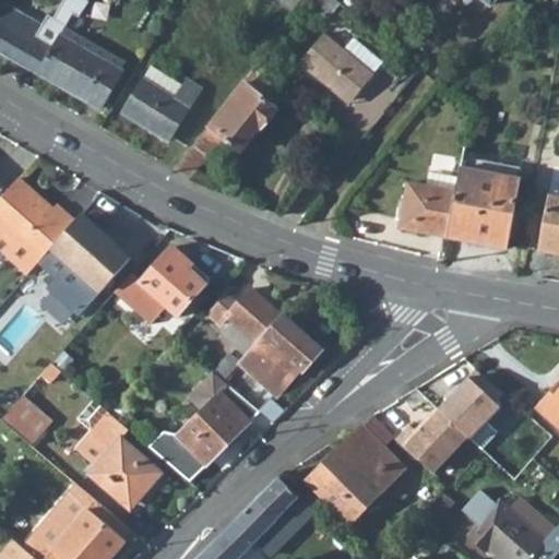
[(42,24),(0,0),(0,50),(38,72),(60,35),(66,26),(72,13),(79,16),(90,2),(86,0),(62,0),(52,19),(47,15),(42,24)]
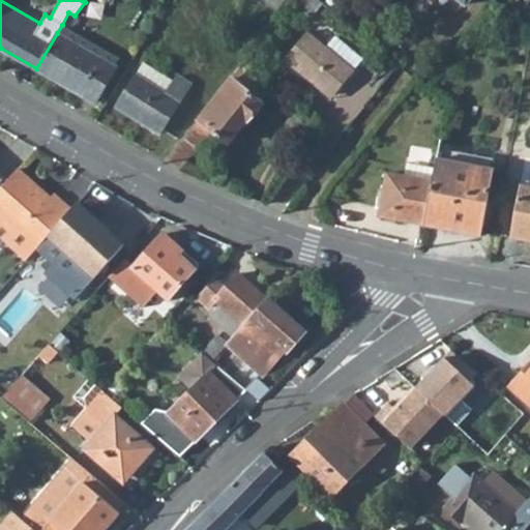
[(264,0),(276,9),(284,0),(264,0)]
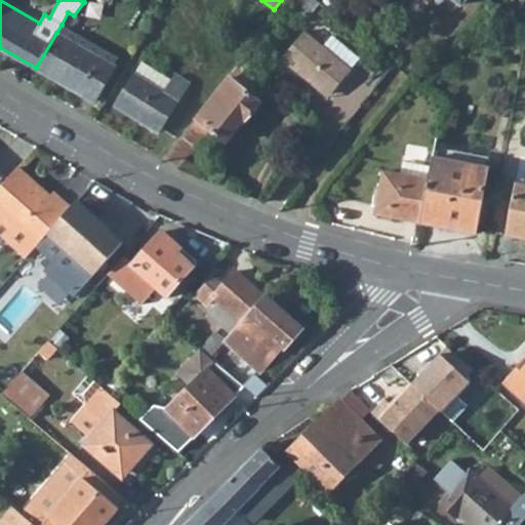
[(289,0),(309,15),(319,2),(316,0),(289,0)]
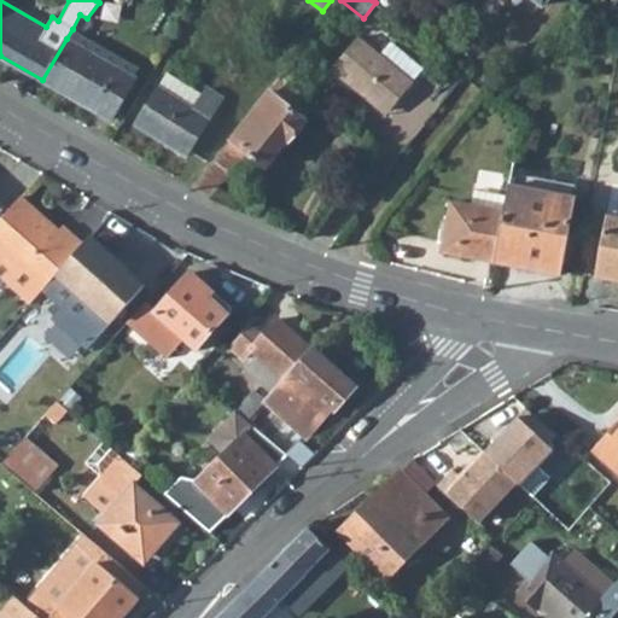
[(80,15),(73,29),(83,35),(91,21),(87,18),(80,15)]
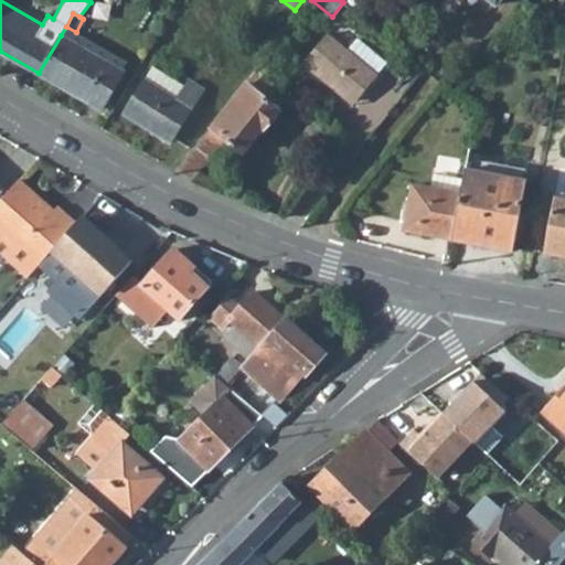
[(61,35),(121,70),(127,62),(76,32),(66,27),(61,35)]
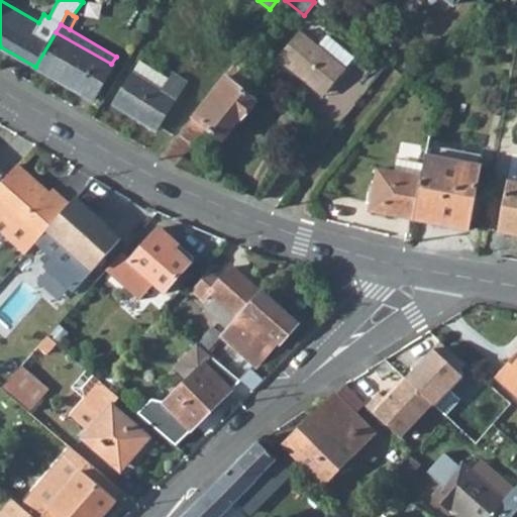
[(278,58),(311,85),(314,82),(327,92),(346,69),(345,68),(354,57),(328,35),(319,45),(300,30),(278,58)]
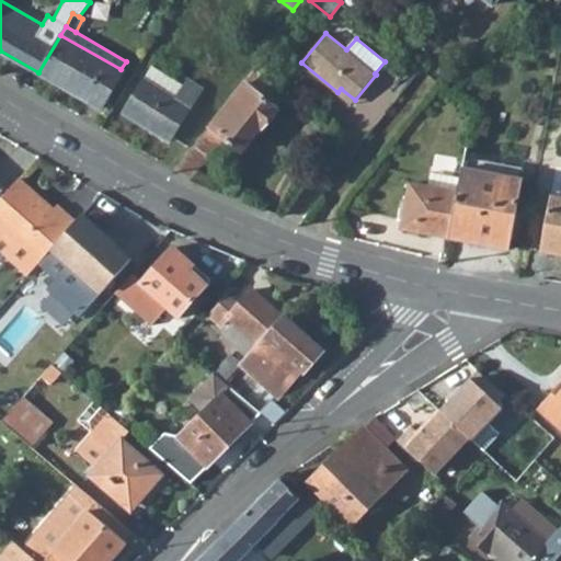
[(38,72),(101,109),(123,70),(121,69),(60,35),(38,72)]
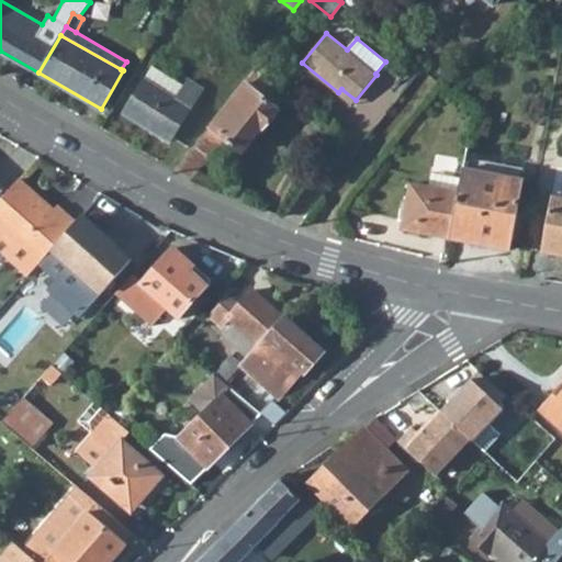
[(145,79),(177,99),(184,87),(153,66),(145,79)]
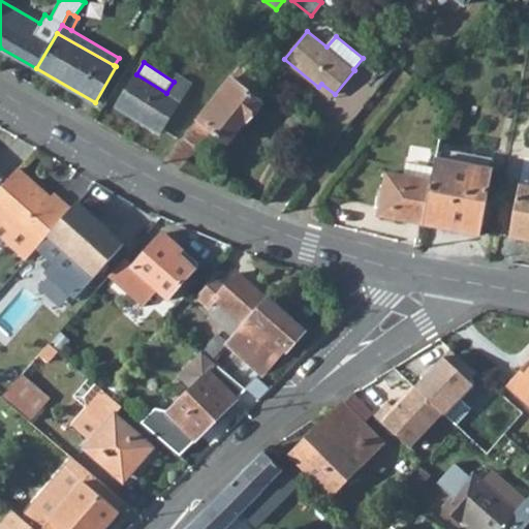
[(197,119),(215,132),(228,143),(247,121),(246,120),(261,102),(257,99),(267,87),(245,69),(240,65),(234,72),(229,78),(197,119)]
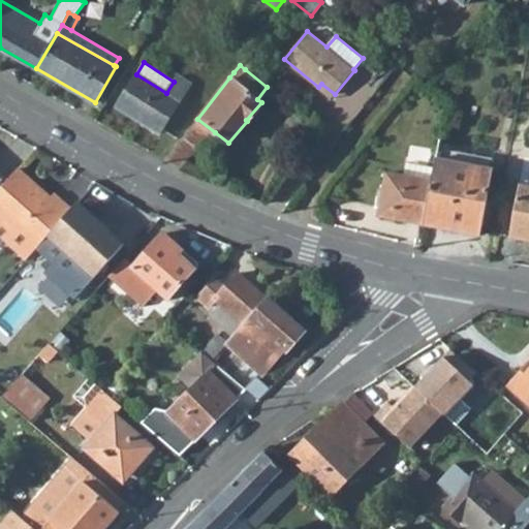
[(116,105),(139,120),(143,116),(162,128),(190,83),(178,74),(174,82),(166,93),(136,74),(116,105)]
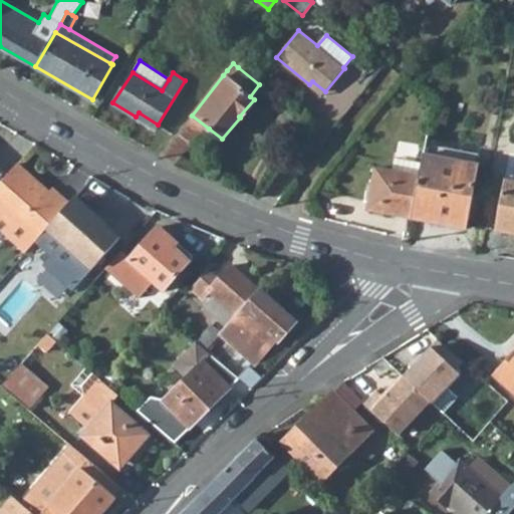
[(309,84),(322,95),(325,91),(312,81),(309,84)]
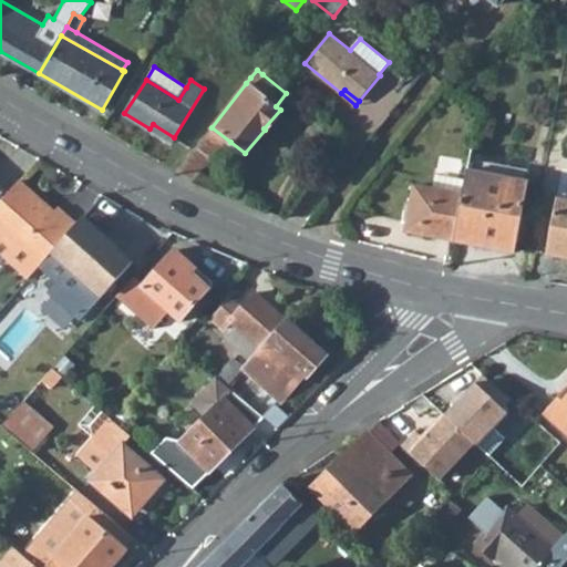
[(150,129),(171,142),(174,137),(153,124),(150,129)]
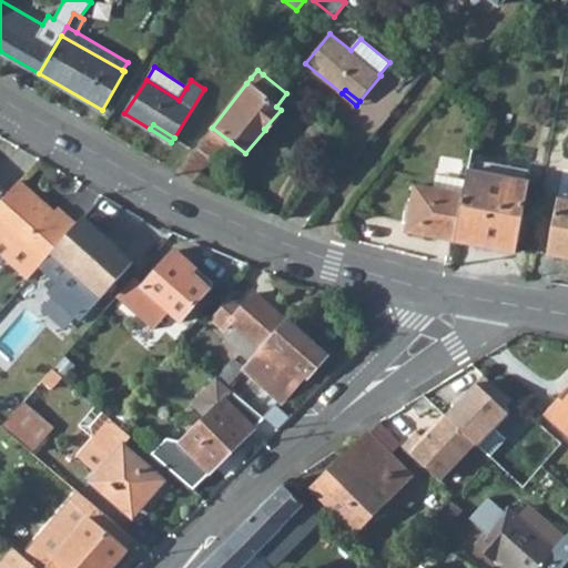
[(212,159),(215,162),(231,142),(212,128),(198,146),(212,159)]
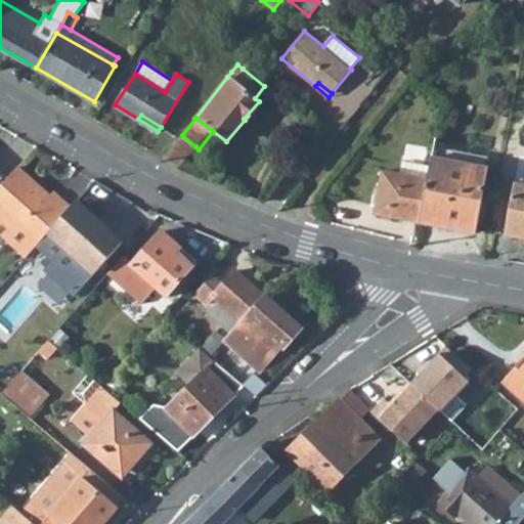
[(163,159),(179,166),(195,146),(182,135),(163,159)]
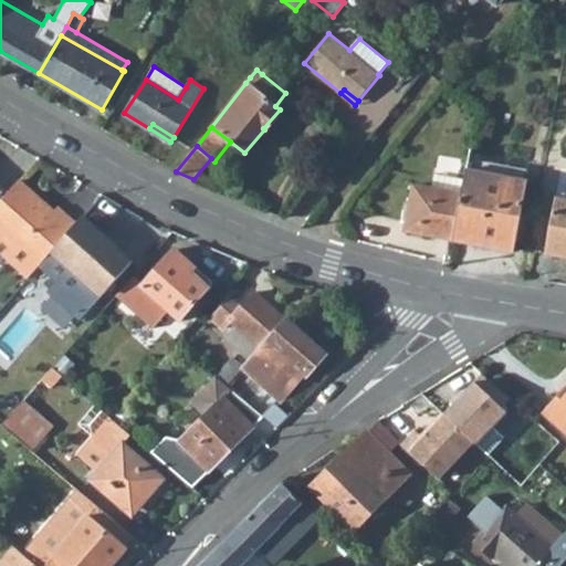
[(462,194),(453,239),(513,251),(526,180),(467,169),(465,179),(462,194)]
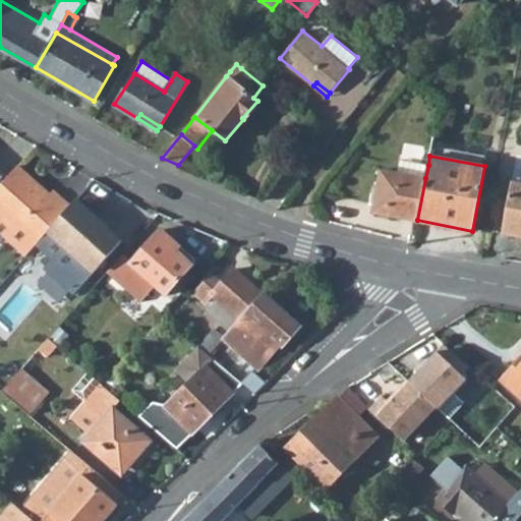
[(397,172),(425,178),(428,165),(400,160),(397,172)]
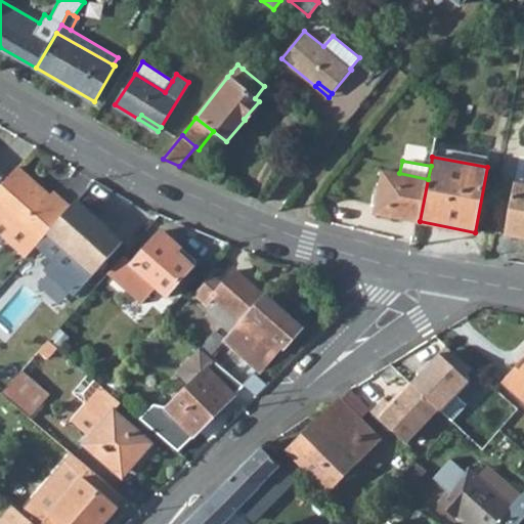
[(0,234),(26,257),(35,247),(70,208),(52,191),(49,195),(47,198),(31,184),(33,182),(17,167),(0,185),(0,234)]
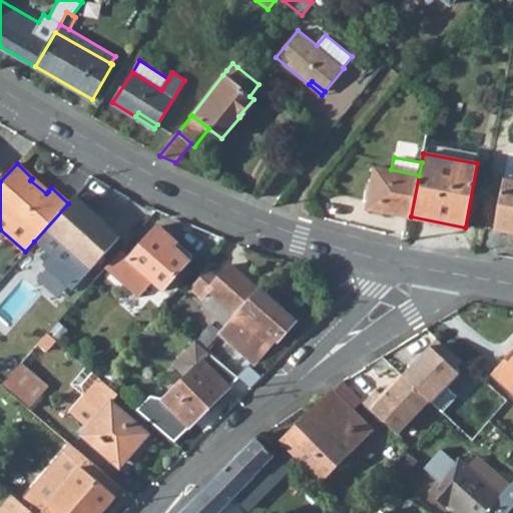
[(375,166),(367,208),(411,216),(419,175),(391,169),(375,166)]
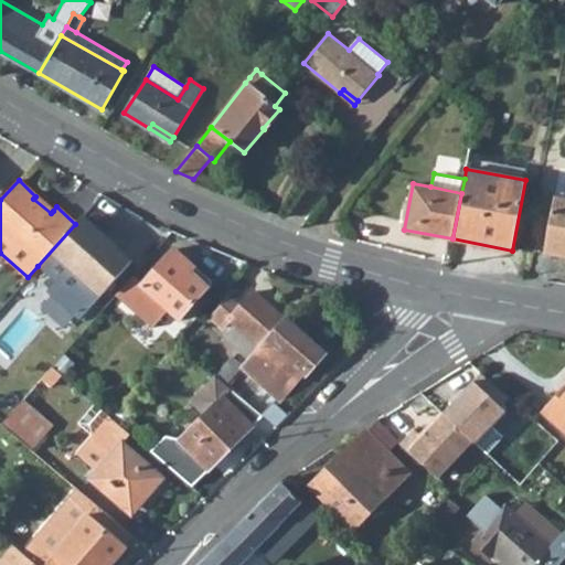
[(33,199),(51,213),(53,211),(35,196),(33,199)]
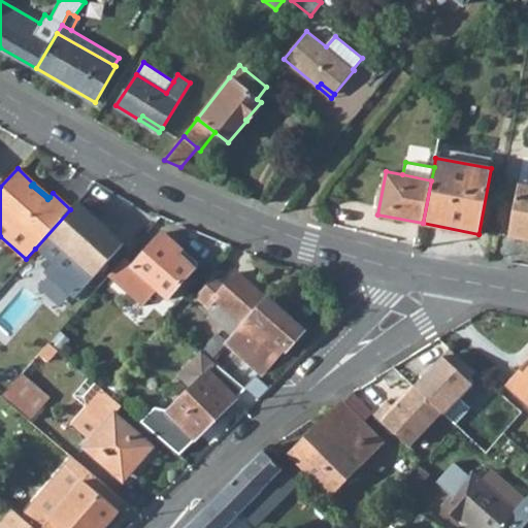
[(527,186),(519,185),(509,235),(527,238),(527,186)]
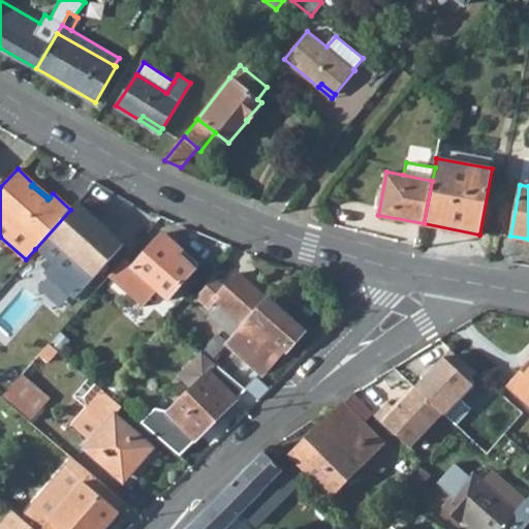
[(122,244),(76,204),(70,210),(35,249),(52,263),(43,272),(73,299),(122,244)]
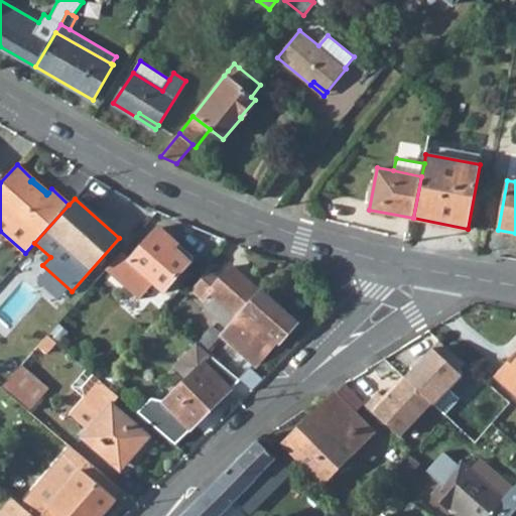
[(106,269),(139,299),(154,281),(164,290),(194,258),(159,228),(130,260),(121,252),(106,269)]
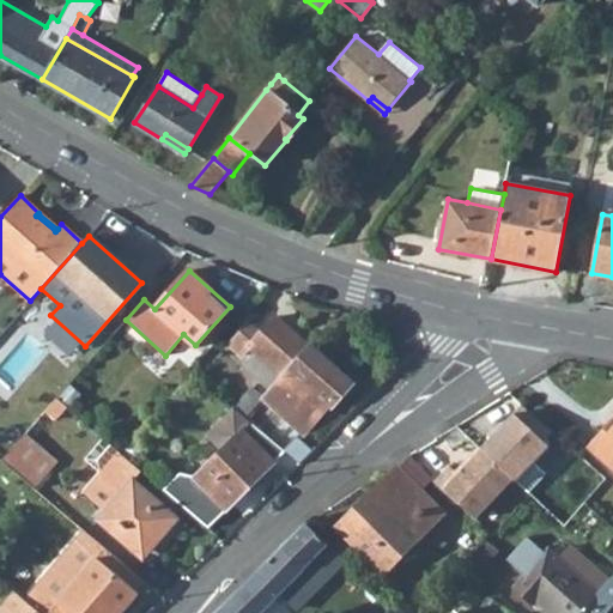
[(243,366),(268,389),(308,345),(274,315),(259,332),(248,322),(228,344),(241,354),(248,346),(255,352),(243,366)]
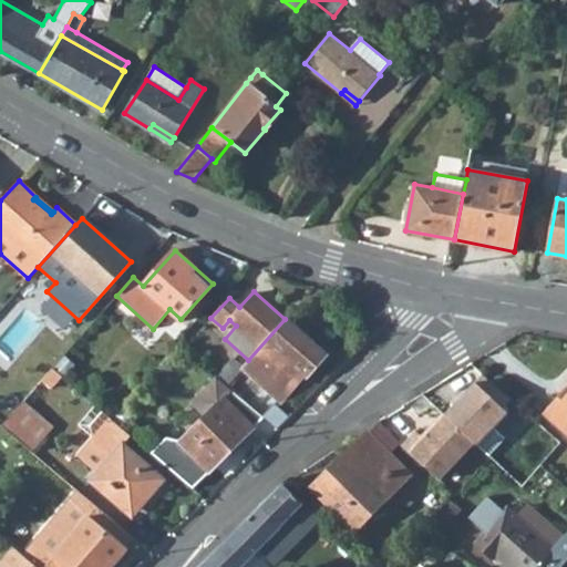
[(243,367),(280,400),(303,372),(307,374),(323,354),(285,319),(248,360),(243,367)]
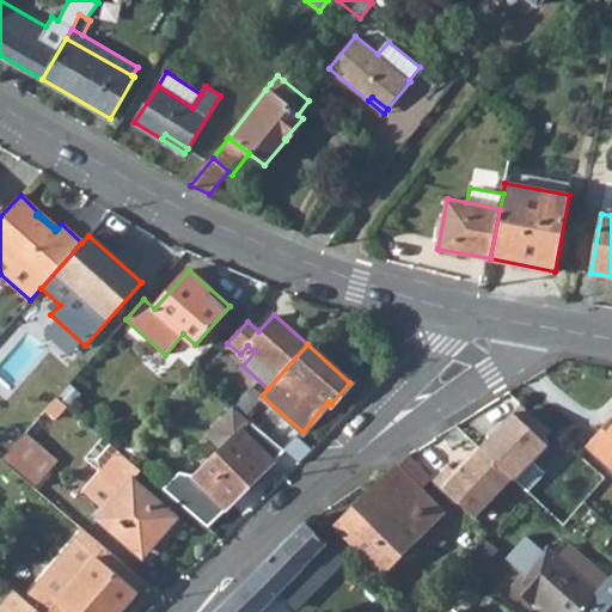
[(233,407),(244,416),(262,396),(251,386),(233,407)]
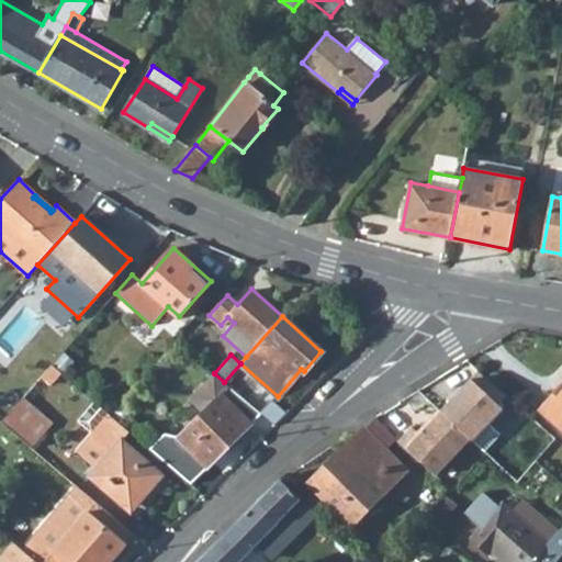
[(52,364),(40,378),(48,384),(59,372),(52,364)]
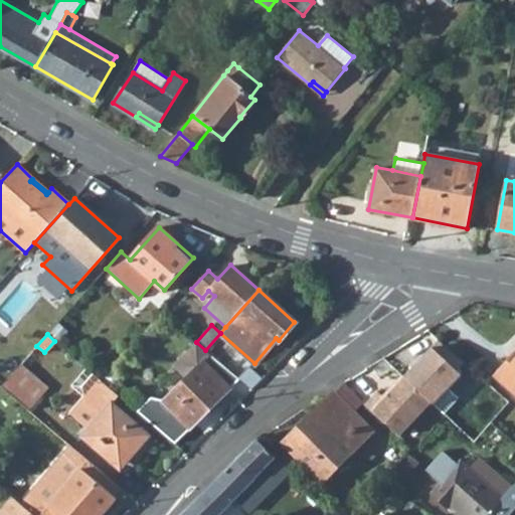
[(163,401),(190,428),(230,388),(229,388),(239,379),(210,354),(205,350),(196,342),(174,365),(186,378),(163,401)]
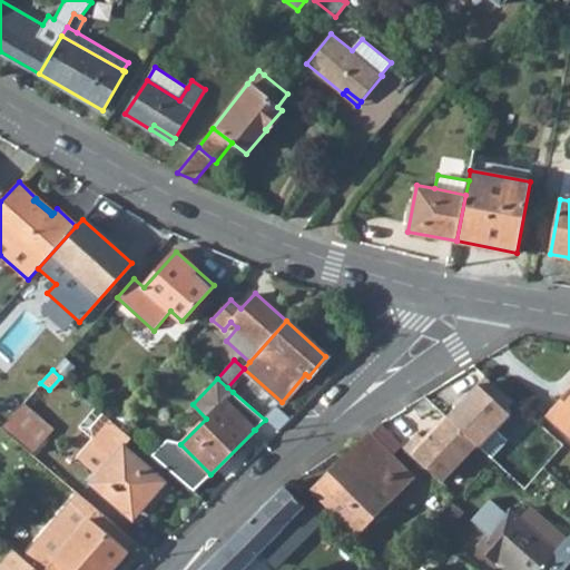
[(478,444),(481,446),(494,432),(511,415),(479,384),(448,416),(478,444)]
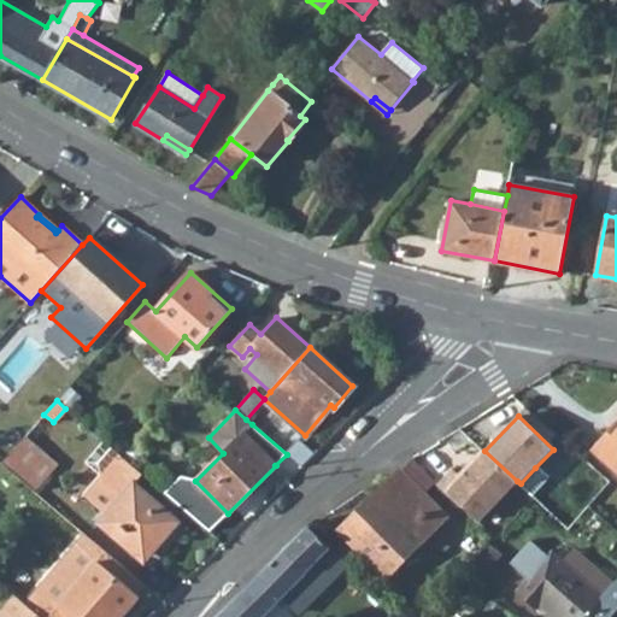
[(616,427),(598,450),(616,466),(616,427)]
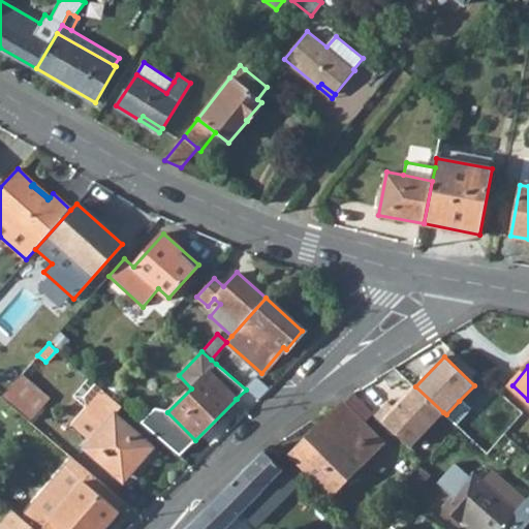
[(0,397),(28,422),(49,398),(21,374),(0,397)]
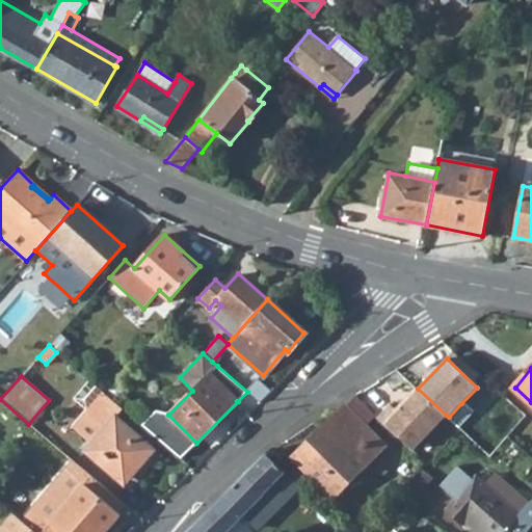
[(418,389),(417,387),(405,400),(407,402),(399,411),(397,408),(392,404),(379,417),(414,450),(446,415),(418,389)]
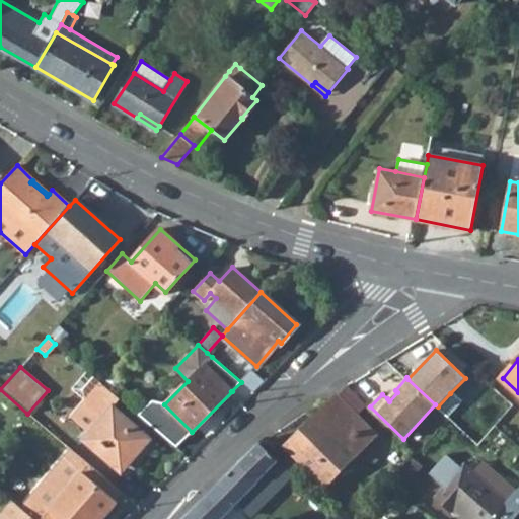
[(474,387),(504,415),(512,404),(483,378),(474,387)]
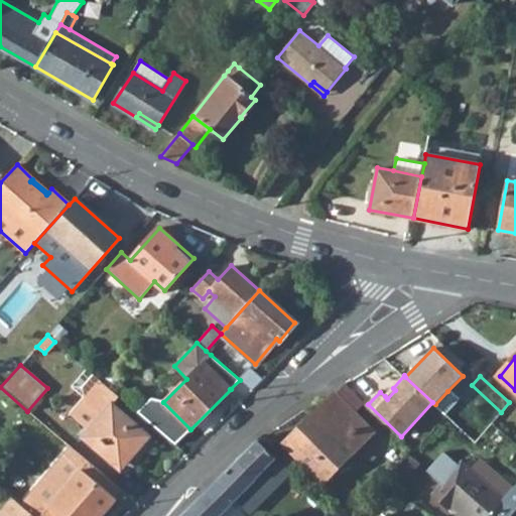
[(82,437),(115,466),(126,453),(132,457),(150,435),(113,403),(119,396),(101,381),(99,379),(70,413),(89,430),(82,437)]
